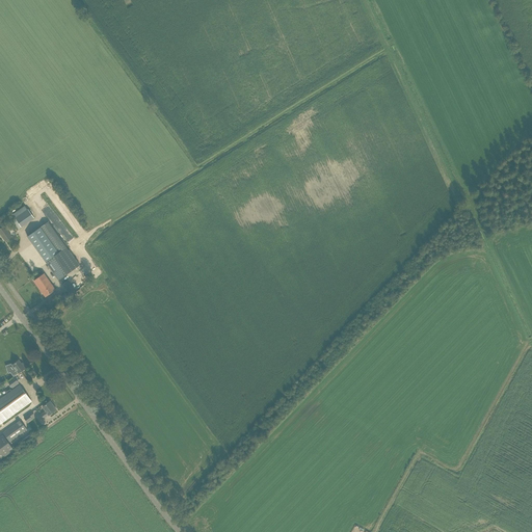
[(25,205),(11,213),(20,227),(33,218),(25,205)]
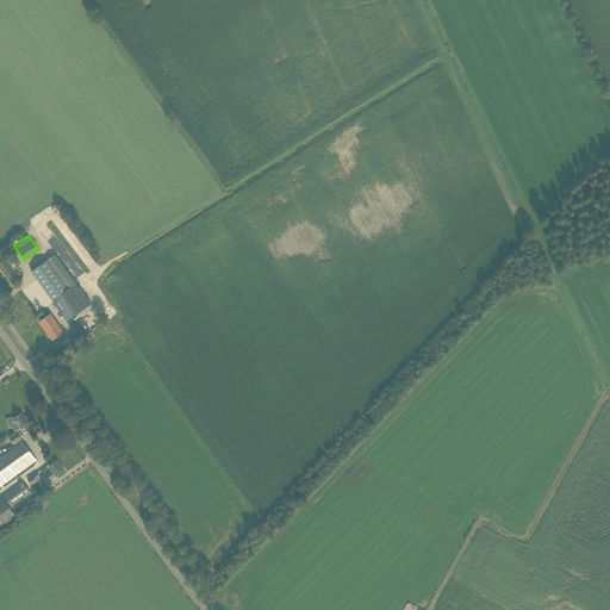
[(47,261),(31,272),(53,300),(64,317),(67,322),(74,316),(92,304),(79,286),(75,280),(55,254),(47,260),(68,290),(67,290),(47,261)]
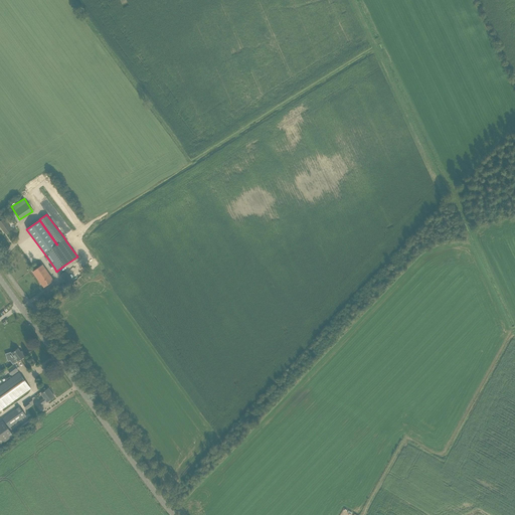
[(0,221),(0,225),(5,233),(11,229),(4,218),(0,221)]
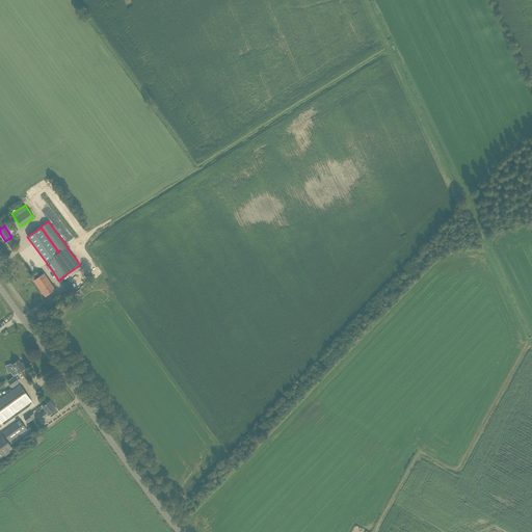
[(44,273),(33,281),(46,297),(55,290),(44,273)]
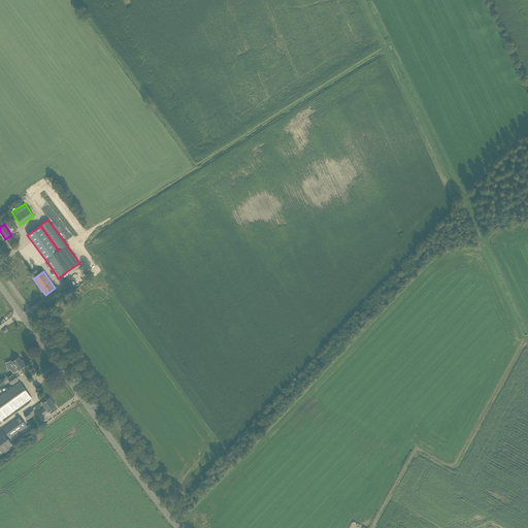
[(67,278),(63,282),(68,289),(71,294),(76,291),(75,290),(67,278)]
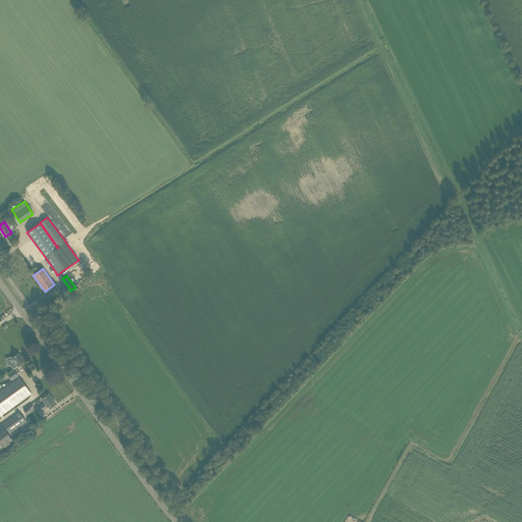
[(10,365),(13,369),(17,366),(18,366),(21,365),(20,364),(25,361),(22,357),(21,358),(18,354),(12,358),(11,357),(7,358),(11,364),(10,365)]
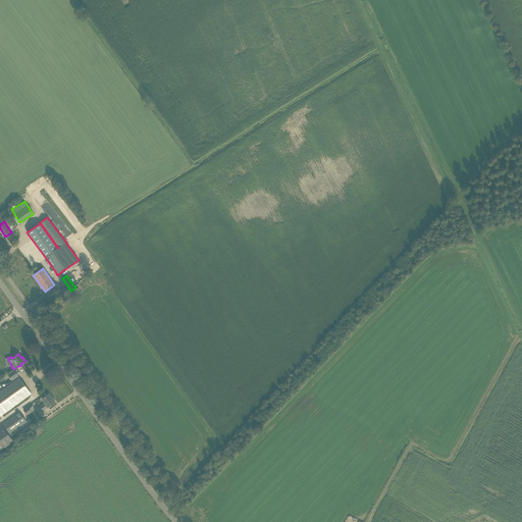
[(7,374),(12,381),(18,376),(14,370),(7,374)]
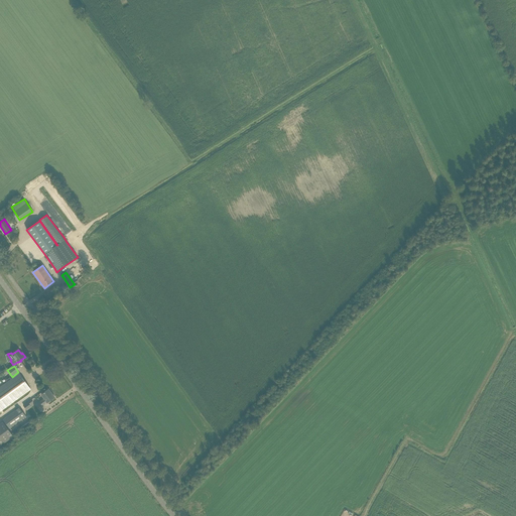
[(0,410),(26,392),(30,389),(19,373),(15,376),(0,386),(0,410)]
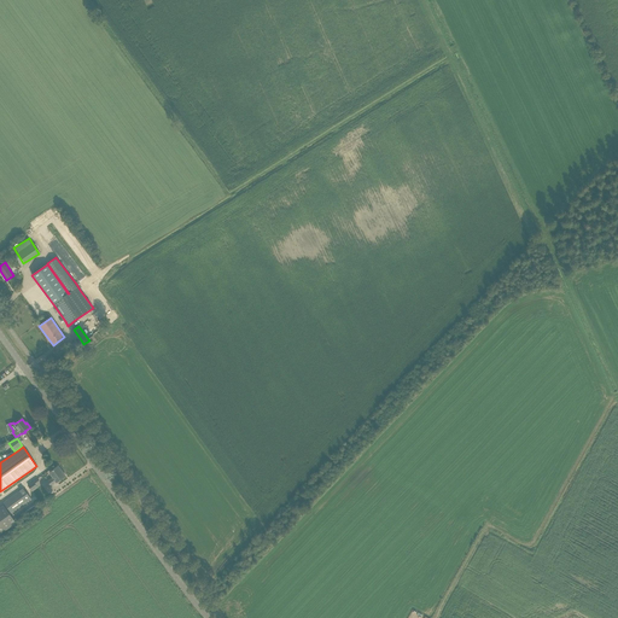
[(47,482),(51,487),(57,482),(57,483),(65,476),(63,472),(60,473),(57,467),(50,472),(53,477),(47,482)]
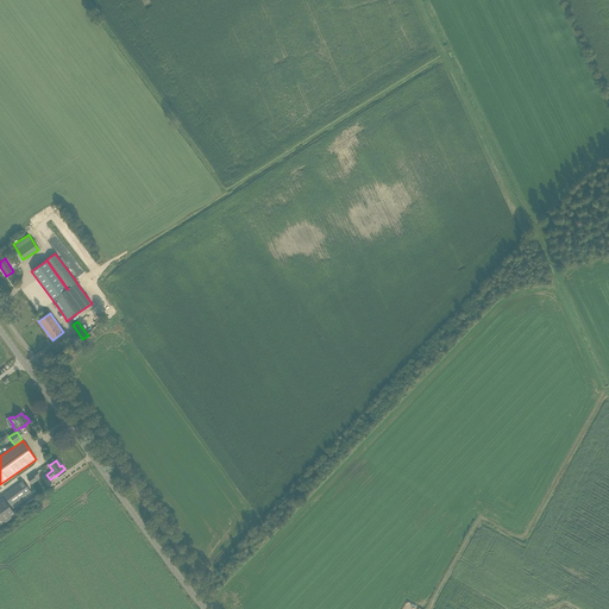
[(32,475),(27,478),(30,482),(32,484),(37,481),(33,475),(32,475)]
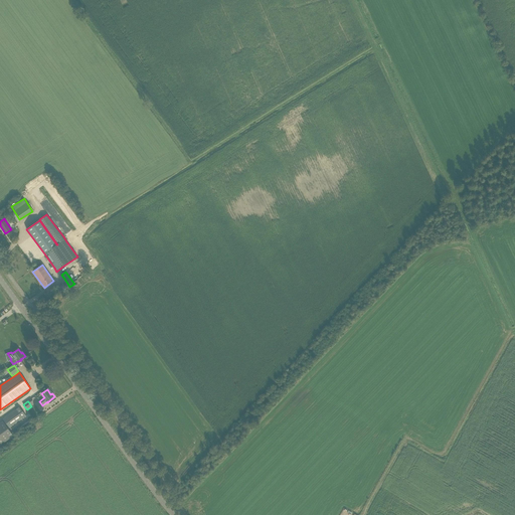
[(3,418),(9,427),(26,415),(19,407),(3,418)]
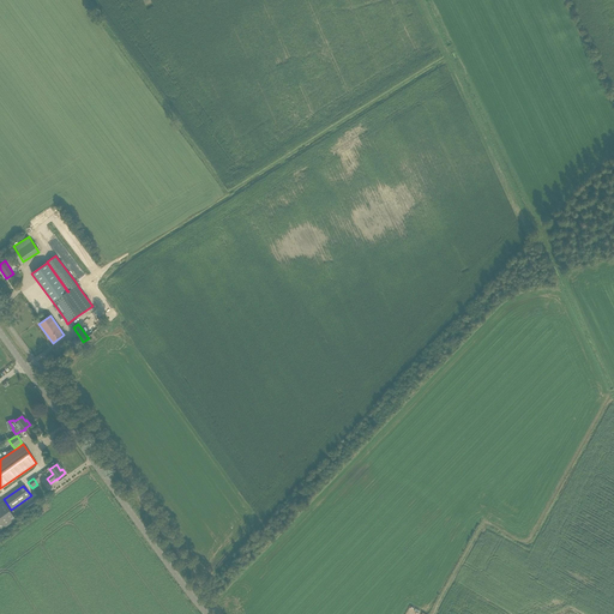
[(0,505),(0,530),(16,519),(4,503),(0,505)]
